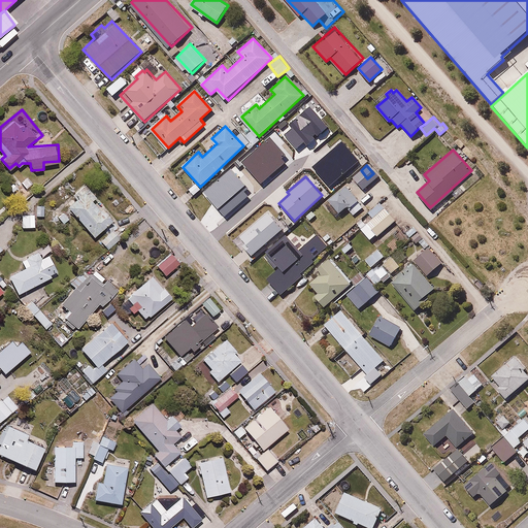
[(100,188),(92,177),(52,211),(62,224),(73,216),(91,237),(116,217),(95,192),(100,188)]
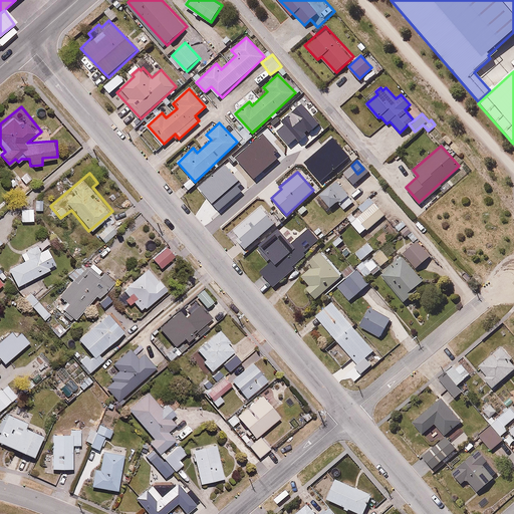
[(18,182),(11,175),(6,179),(13,187),(18,182)]
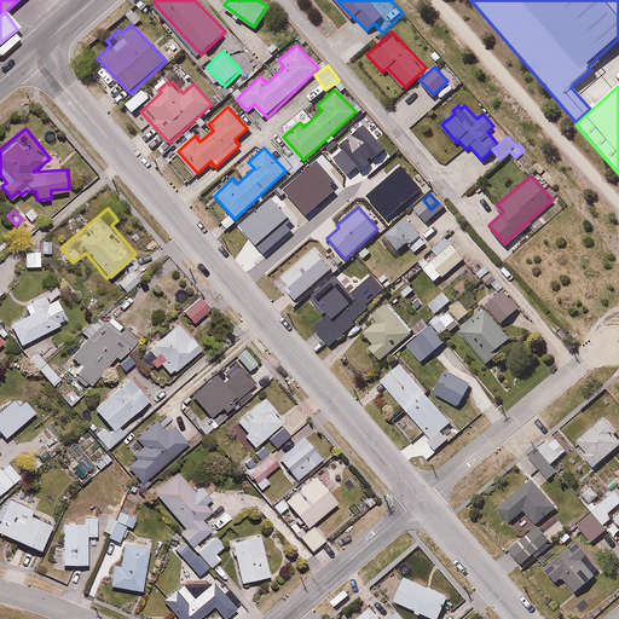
[(382,237),(395,252),(406,243),(415,253),(427,242),(406,217),(382,237)]
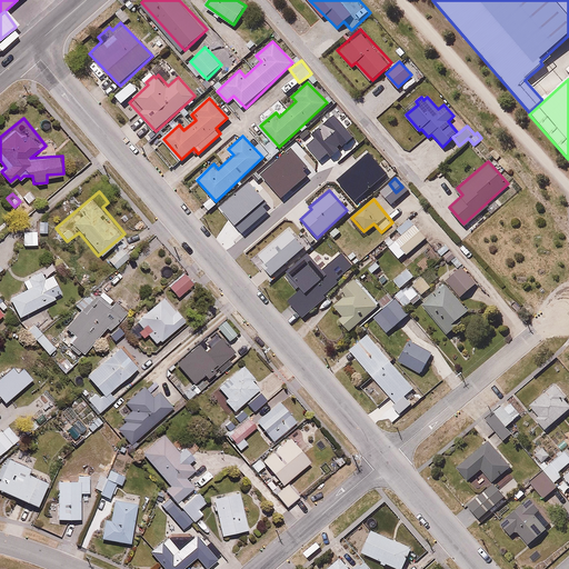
[(48,217),(23,218),(23,243),(38,243),(38,233),(49,233),(48,217)]
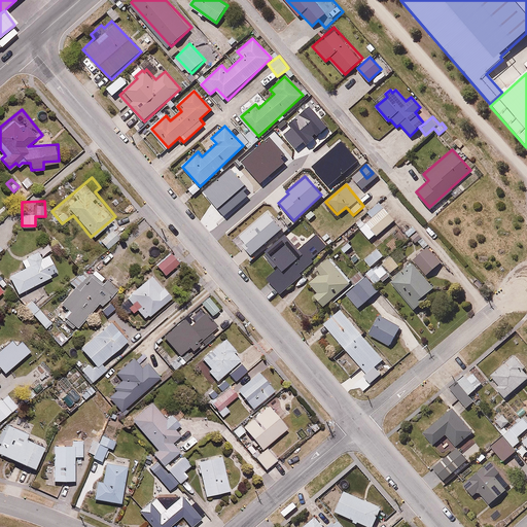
[(373,216),(360,225),(370,238),(394,219),(381,201),(369,211),(373,216)]
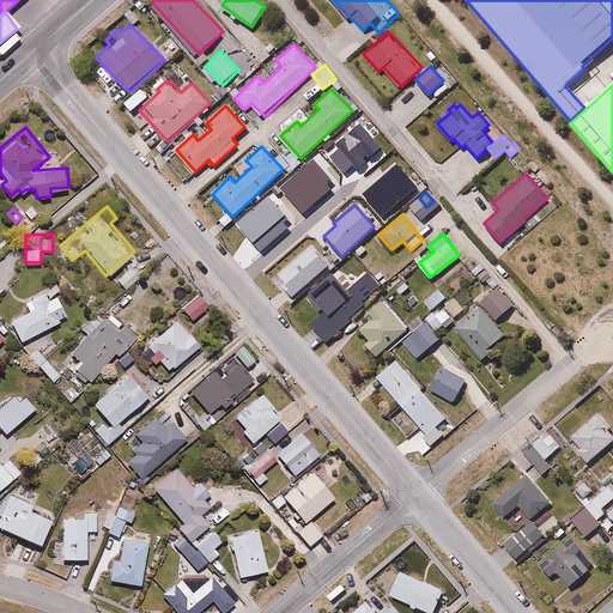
[(291,298),(329,265),(311,244),(277,275),(289,289),(285,291),(291,298)]
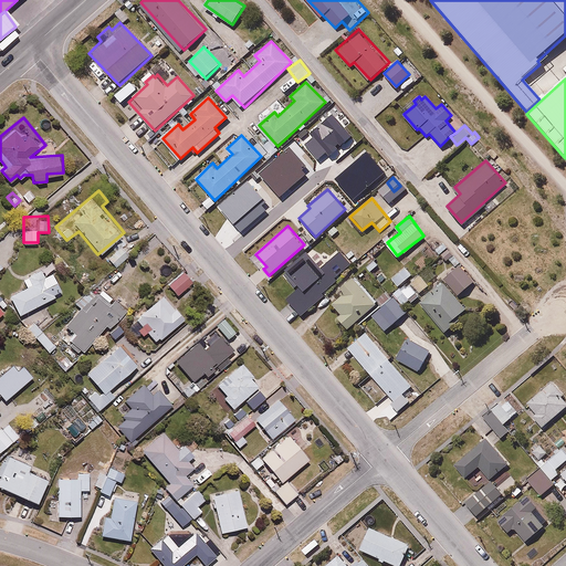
[(136,248),(126,238),(105,258),(115,268),(136,248)]
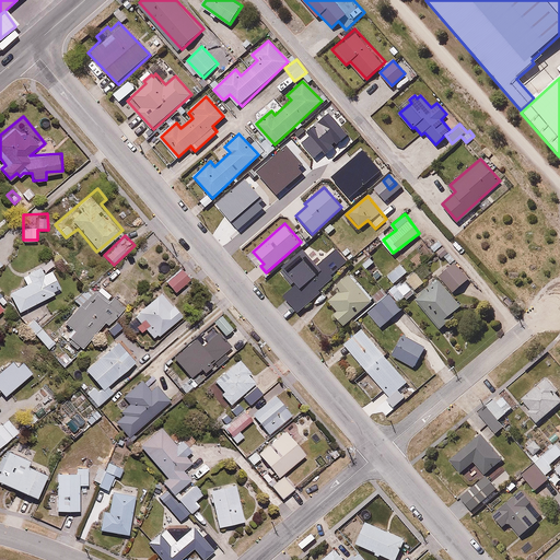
[(316,257),(304,246),(279,273),(292,287),(284,295),(304,314),(350,266),(335,252),(326,260),(319,254),(316,257)]
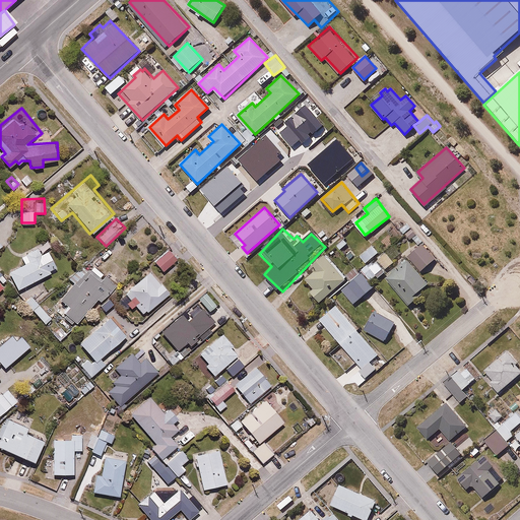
[(83,249),(73,238),(63,247),(72,258),(83,249)]
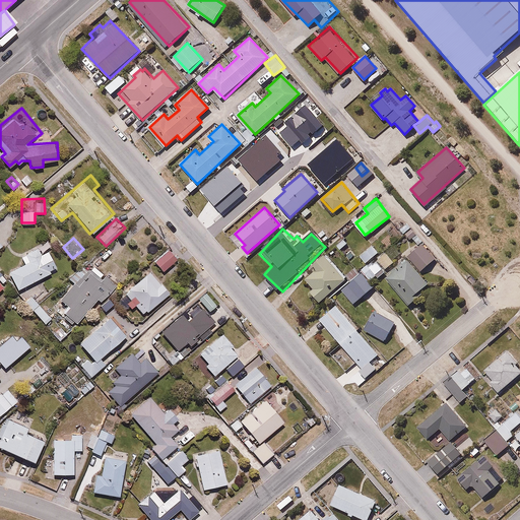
[(380,251),(372,243),(360,255),(367,263),(380,251)]
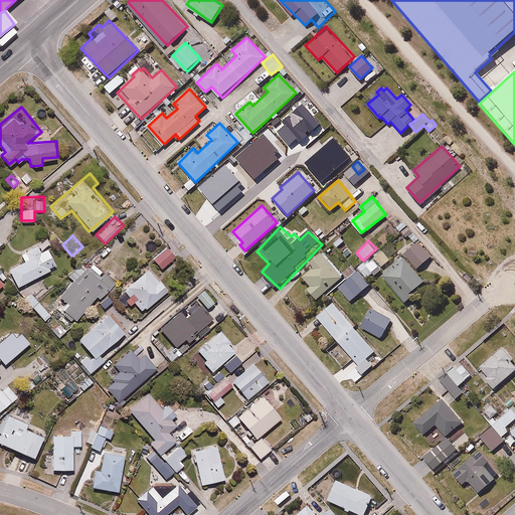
[(417,240),(403,252),(416,267),(430,254),(417,240)]
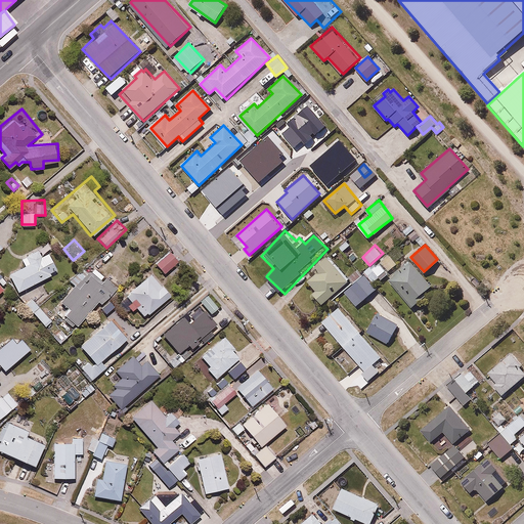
[(347,246),(342,251),(352,263),(360,256),(354,248),(351,251),(347,246)]
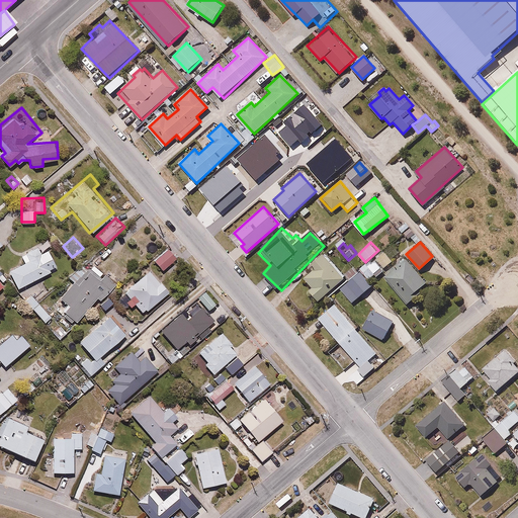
[(59,266),(50,247),(44,250),(39,244),(19,255),(22,262),(9,269),(19,286),(59,266)]
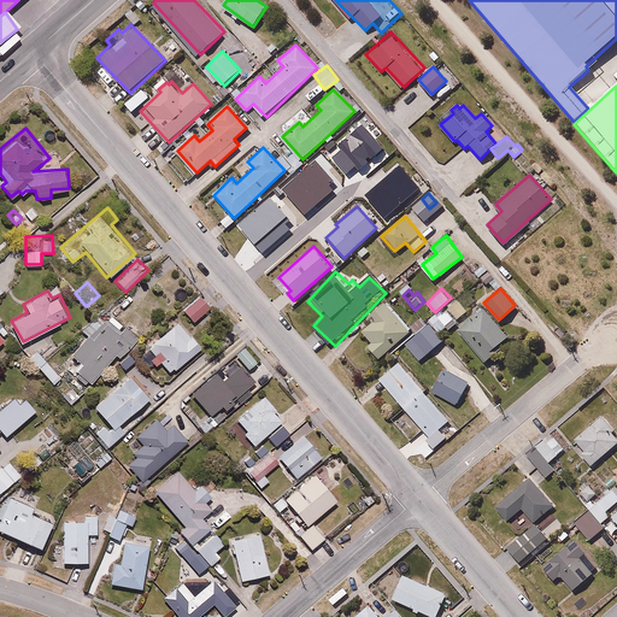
[(212,309),(199,294),(181,310),(194,324),(212,309)]
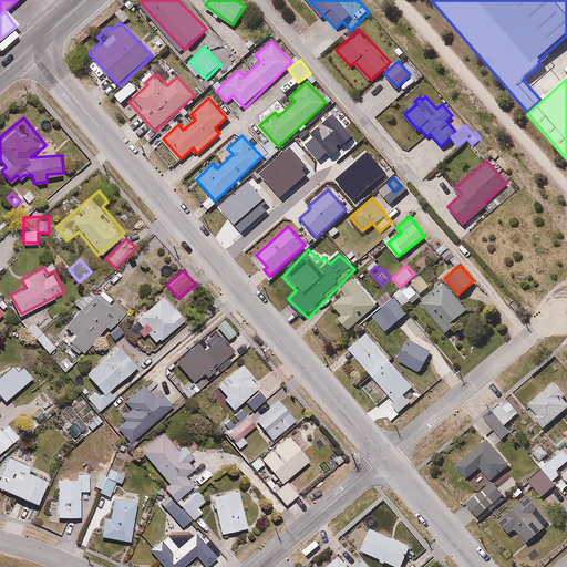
[(420,272),(411,280),(421,290),(430,282),(420,272)]
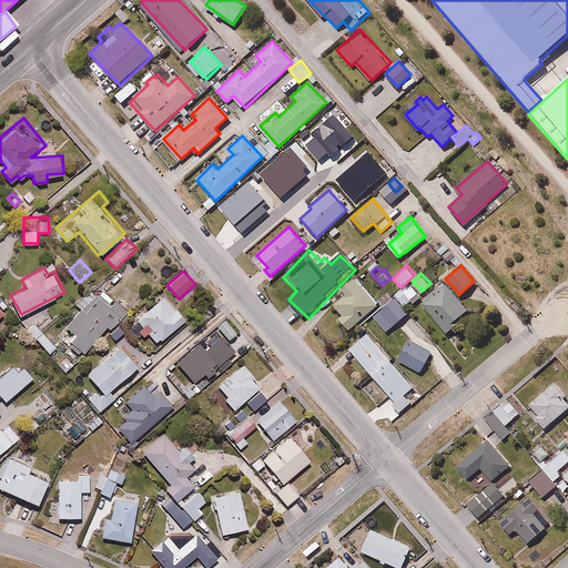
[(342,295),(333,303),(342,314),(340,315),(348,326),(378,302),(357,276),(338,291),(342,295)]
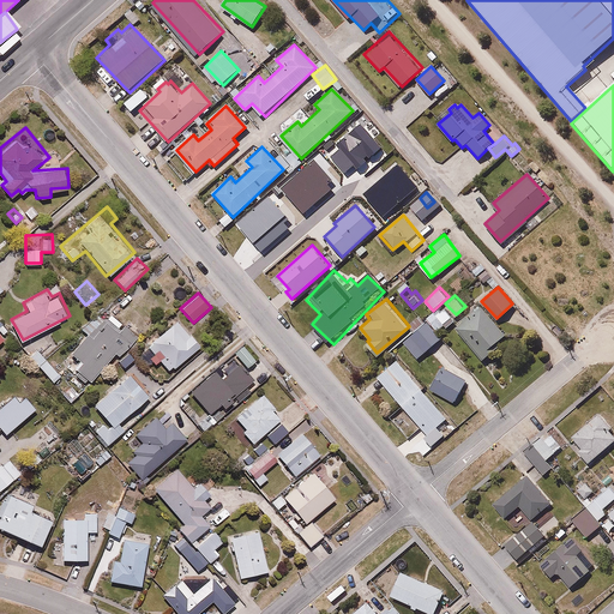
[(505,332),(477,304),(451,327),(479,356),(505,332)]
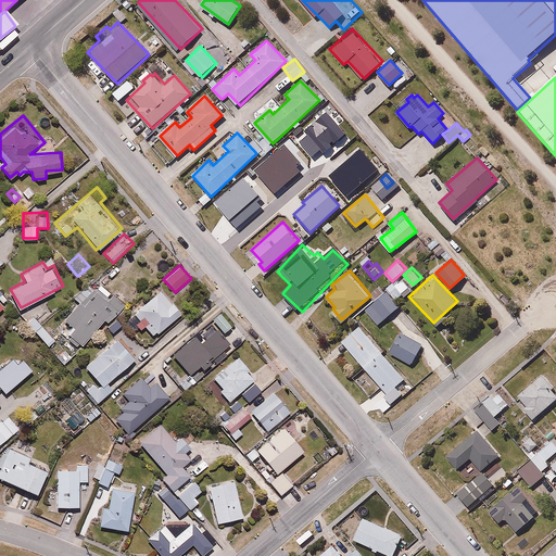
[(414,289),(403,278),(394,287),(405,298),(414,289)]
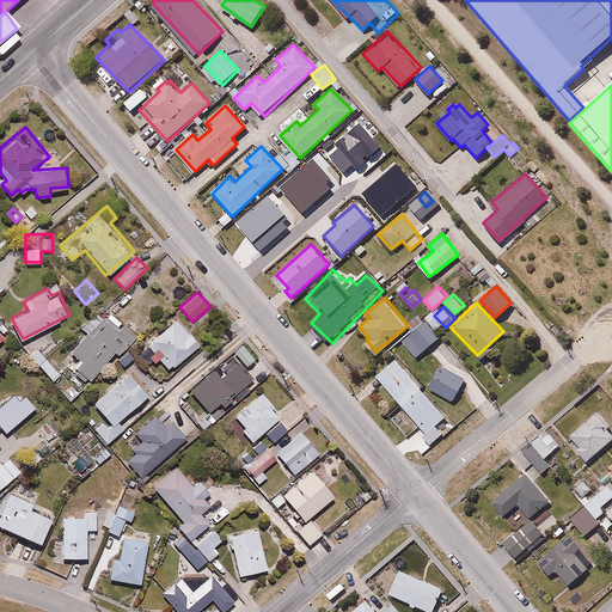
[(102,318),(93,311),(79,326),(85,331),(59,360),(86,383),(114,352),(120,355),(138,335),(109,310),(102,318)]
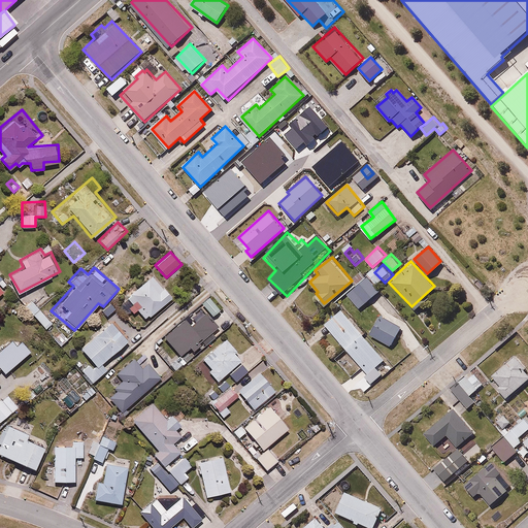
[(175,295),(155,269),(125,294),(128,297),(122,302),(132,316),(138,310),(145,319),(175,295)]
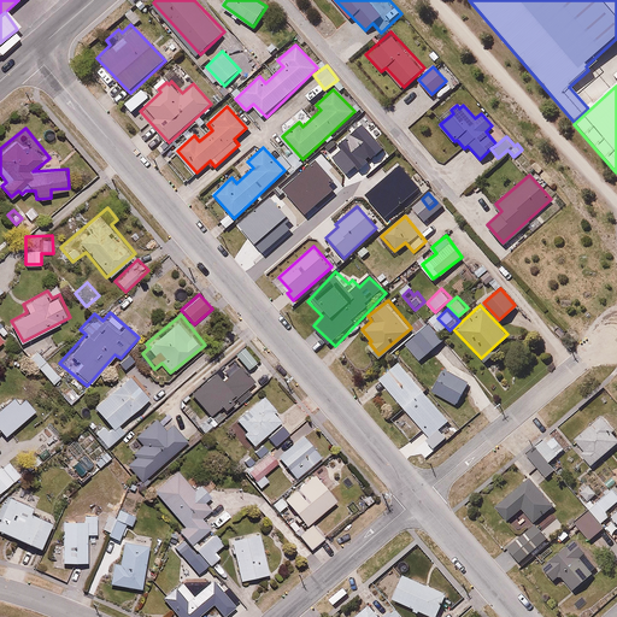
[(441,322),(434,315),(427,321),(423,316),(410,327),(429,350),(439,342),(434,335),(440,330),(436,325),(441,322)]
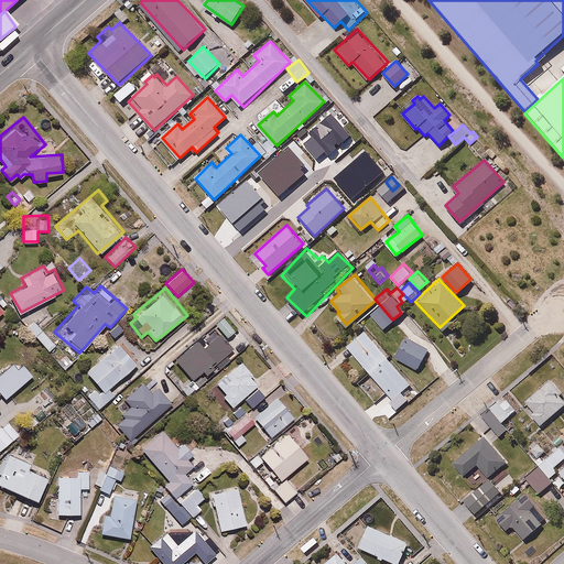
[(43,329),(54,321),(44,307),(24,323),(47,353),(56,346),(43,329)]
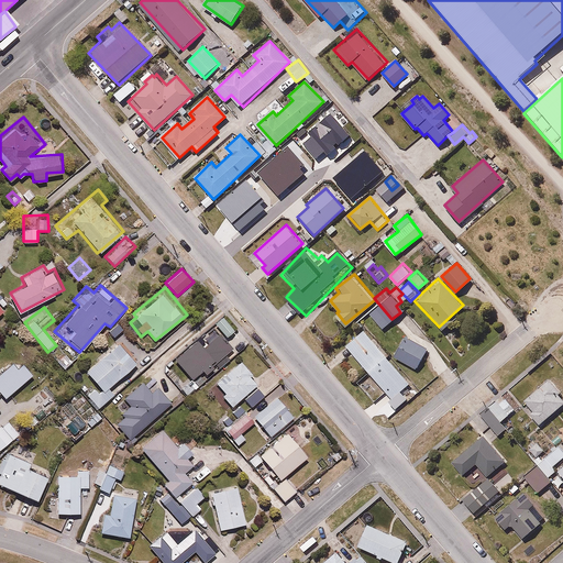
[(145,355),(118,326),(108,335),(114,342),(83,370),(97,385),(85,395),(97,409),(114,394),(109,387),(145,355)]
